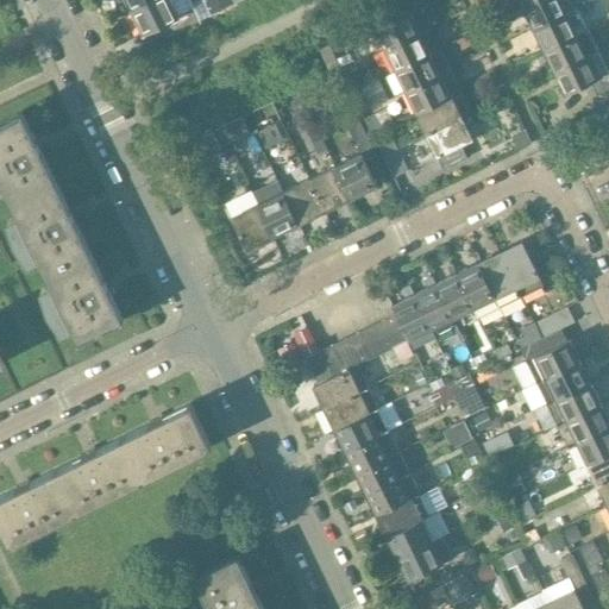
[(124,0),(130,11),(150,0),(124,0)]
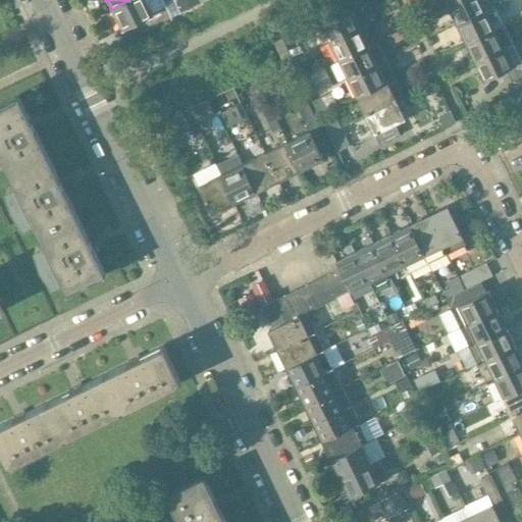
[(146,0),(128,0),(111,9),(121,31),(132,25),(137,35),(169,18),(164,7),(153,13),(146,0)]
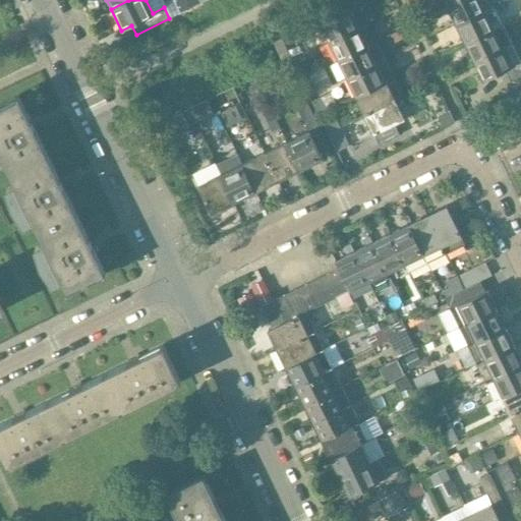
[(489,0),(457,0),(447,5),(456,24),(494,7),(489,0)]
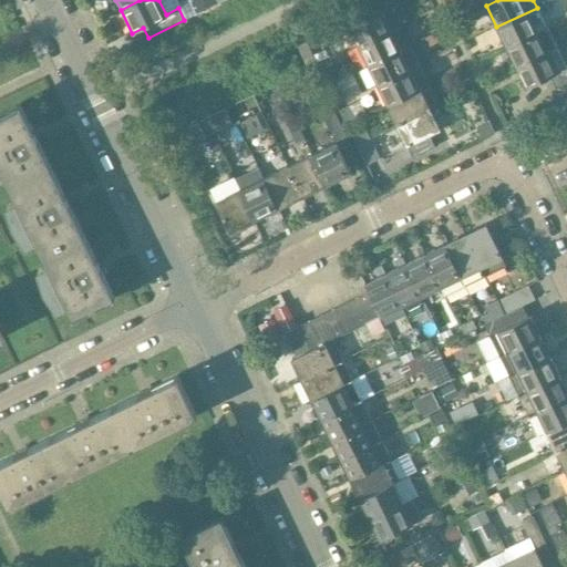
[(377,1),(343,17),(357,44),(390,29),(377,1)]
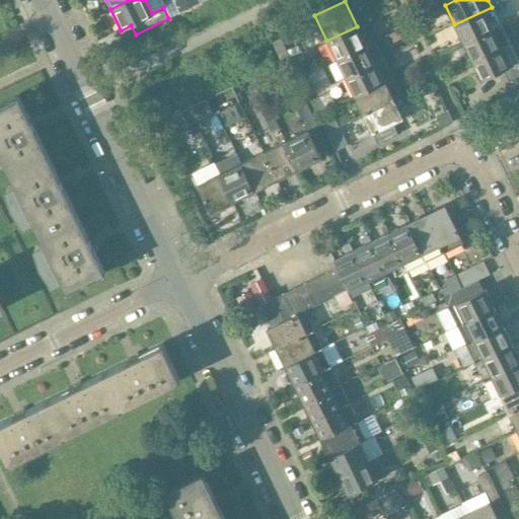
[(492,7),(454,24),(462,43),(500,24),(492,7)]
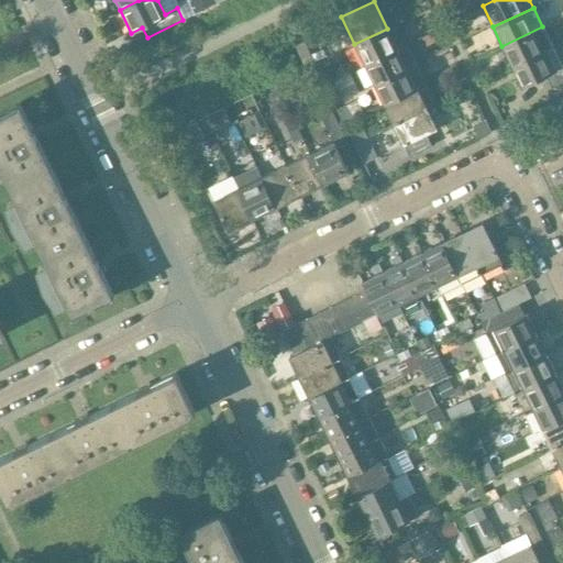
[(397,23),(387,28),(354,44),(364,63),(406,43),(397,23)]
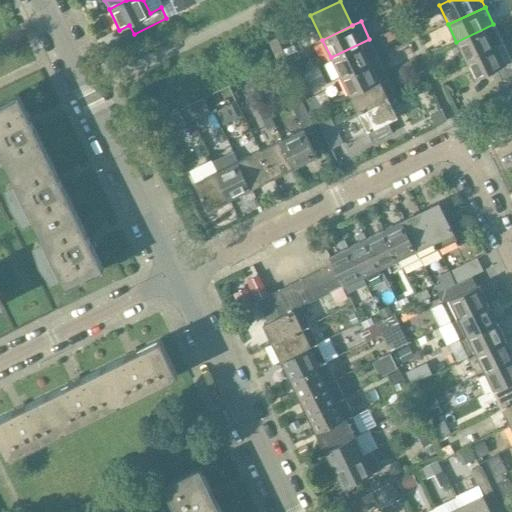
[(493,24),(456,42),(465,60),(502,43),(493,24)]
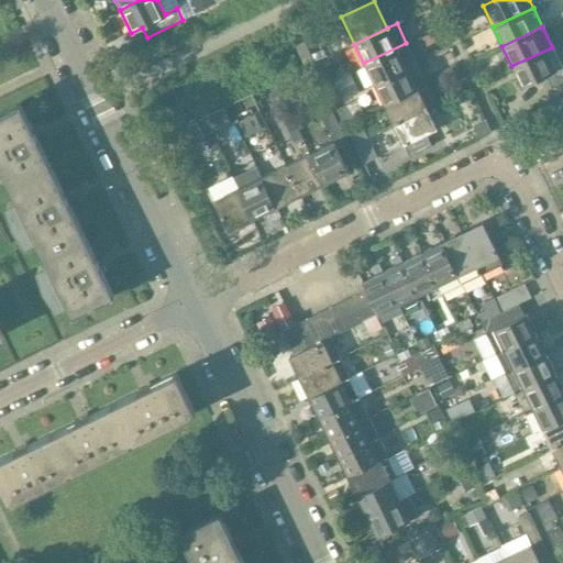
[(406,43),(364,63),(374,84),(416,63),(406,43)]
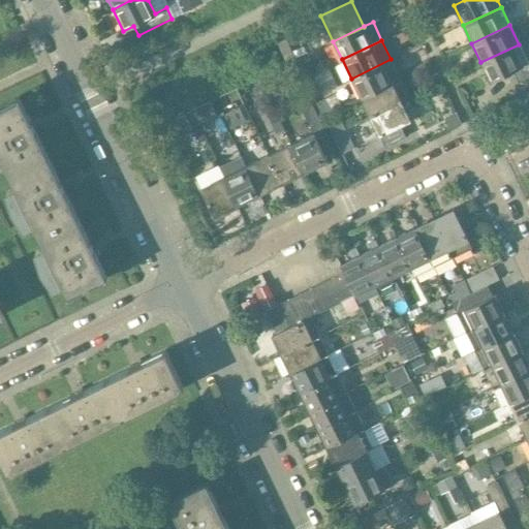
[(519,44),(480,62),(490,82),(512,70),(519,82),(528,76),(528,62),(528,63),(519,44)]
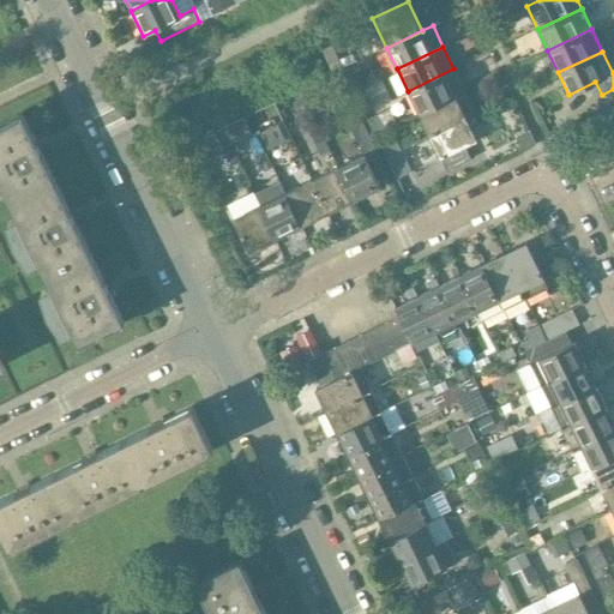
[(453,68),(408,91),(419,113),(464,90),(453,68)]
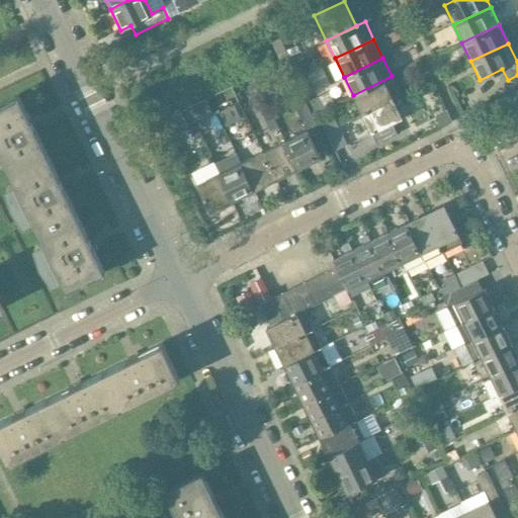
[(392,76),(353,95),(362,114),(393,100),(401,96),(392,76)]
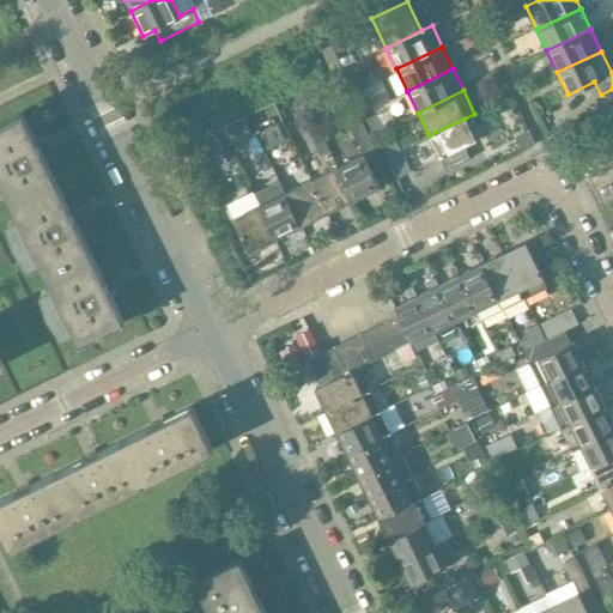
[(56,182),(41,152),(22,113),(0,122),(0,183),(10,205),(56,182)]
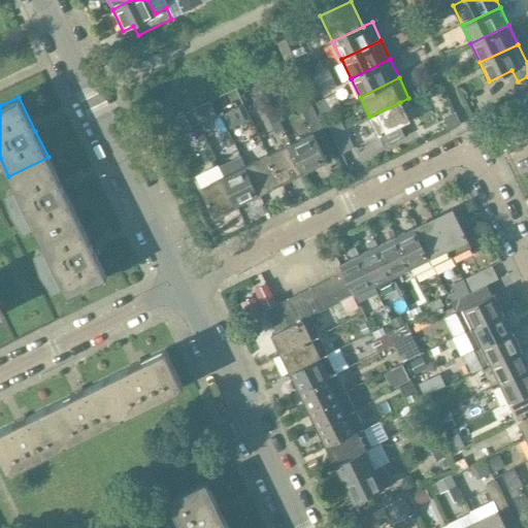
[(400,102),(369,117),(384,146),(404,137),(399,126),(409,121),(400,102)]
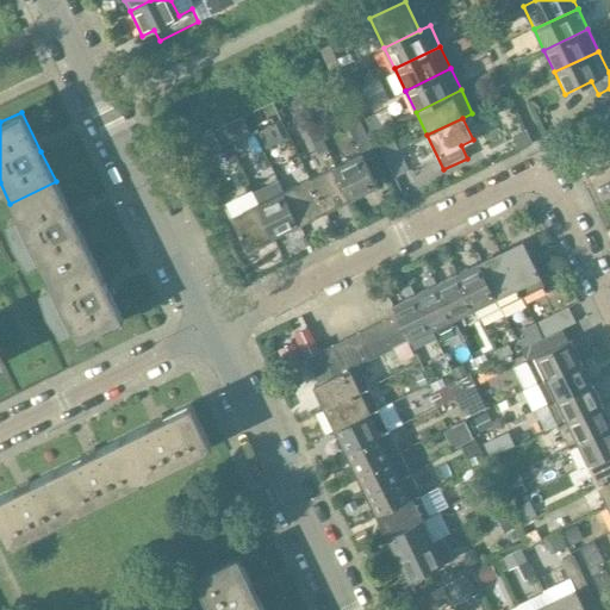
[(347,124),(352,135),(363,129),(358,119),(347,124)]
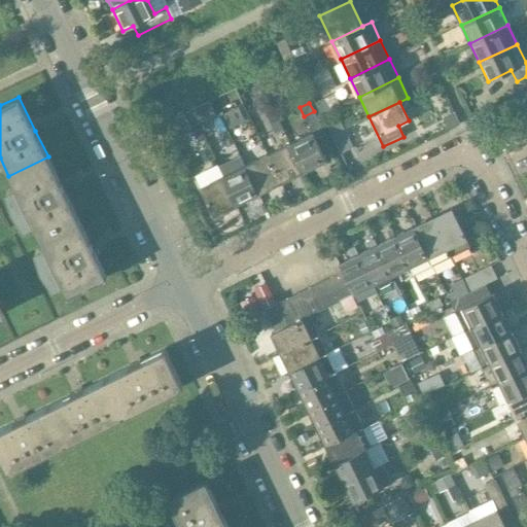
[(230,129),(245,121),(238,108),(223,115),(230,129)]
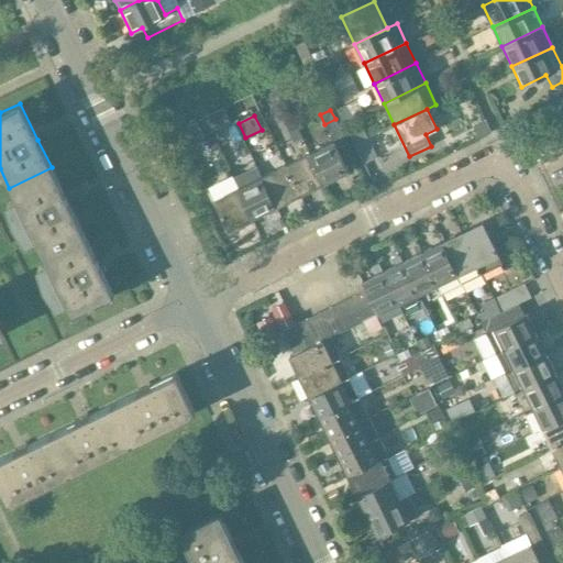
[(335,119),(324,124),(330,134),(340,130),(335,119)]
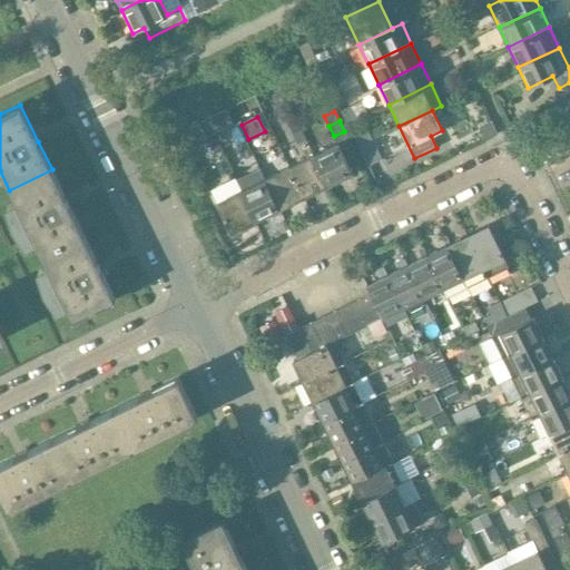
[(182,130),(183,135),(190,149),(207,140),(198,123),(182,130)]
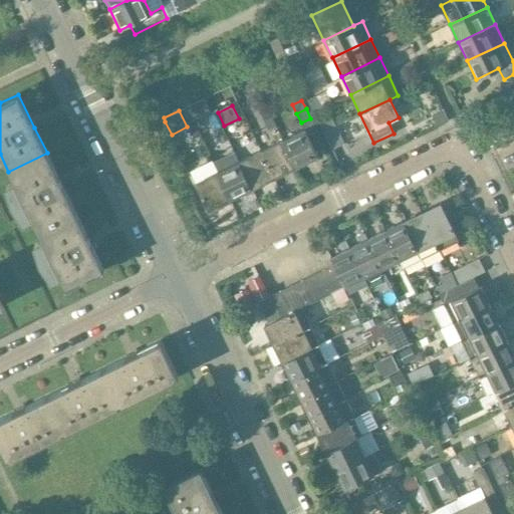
[(335,125),(331,117),(319,123),(322,132),(335,125)]
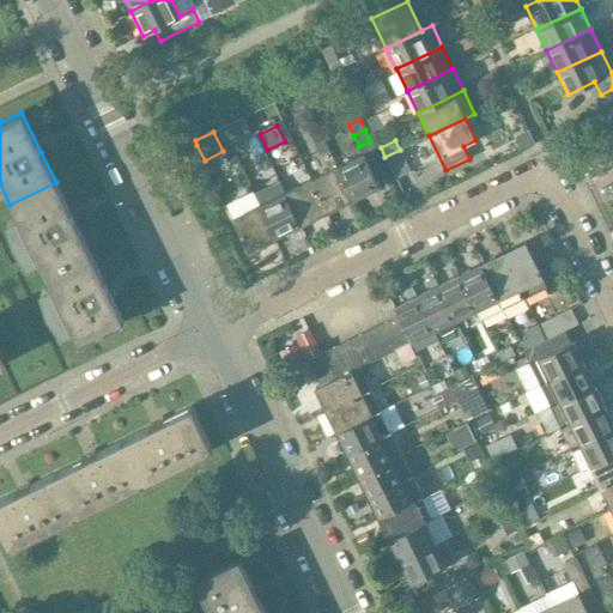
[(370,141),(359,146),(363,155),(364,157),(376,151),(370,141)]
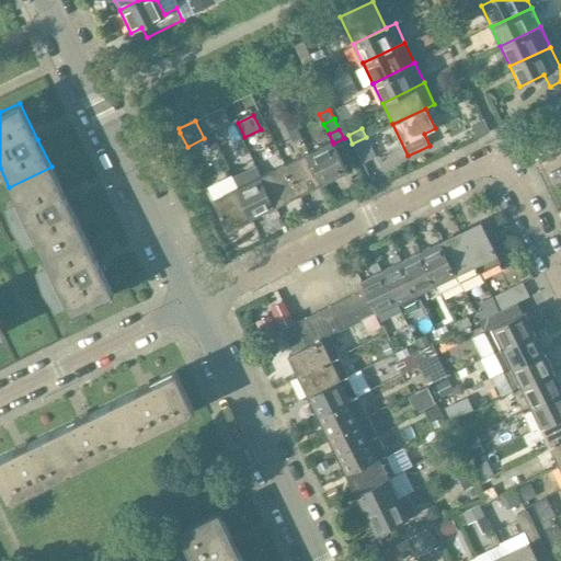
[(376,157),(366,137),(352,144),(362,163),(376,157)]
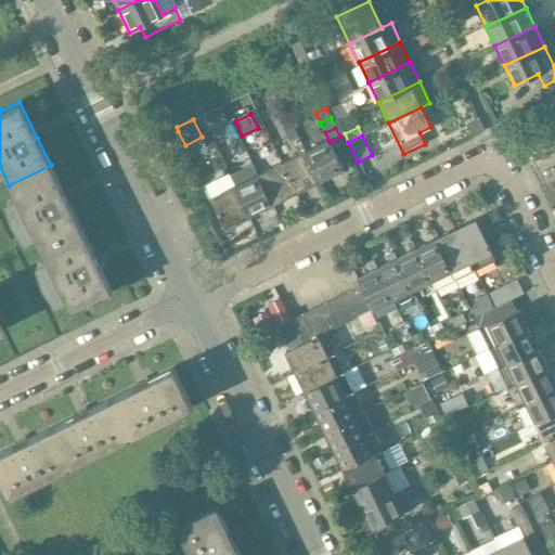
[(340,137),(330,142),(335,152),(345,146),(340,137)]
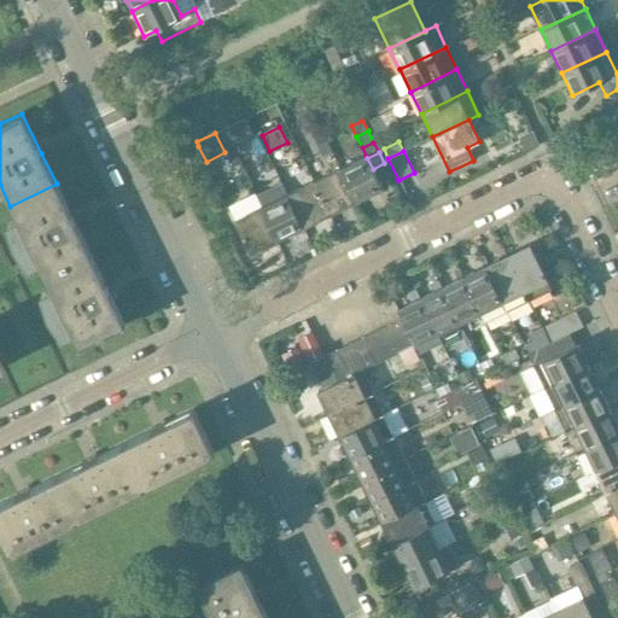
[(366,156),(338,169),(354,202),(382,188),(378,181),(373,169),(367,158),(366,156)]
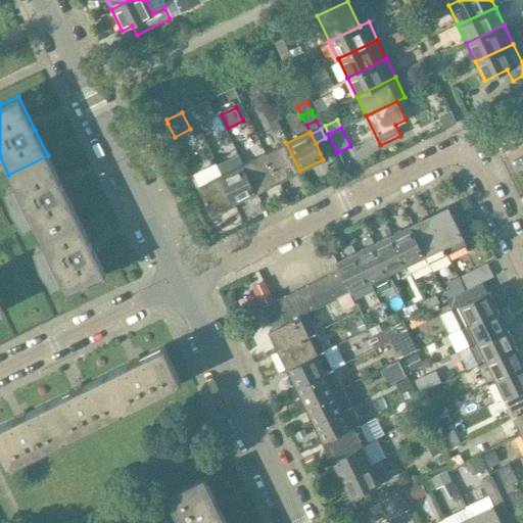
[(325,138),(316,143),(320,153),(330,148),(325,138)]
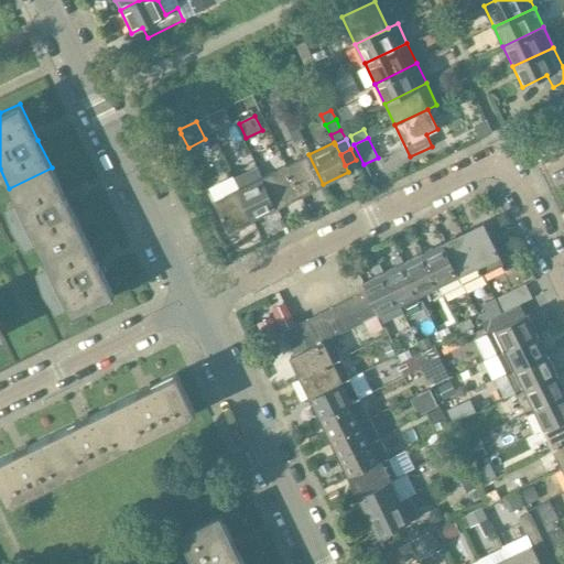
[(308,154),(285,166),(300,195),(323,184),(308,154)]
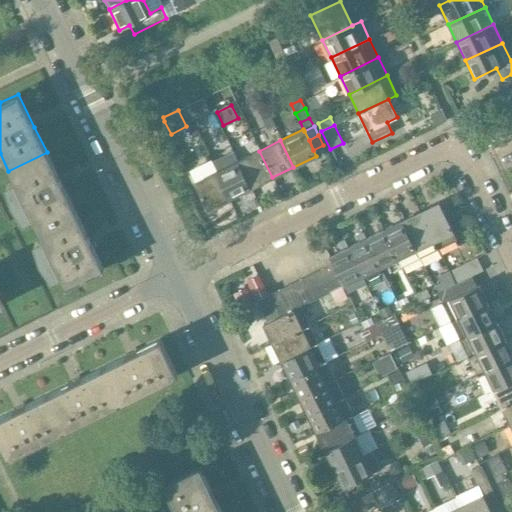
[(259,151),(238,161),(251,188),(272,177),(259,151)]
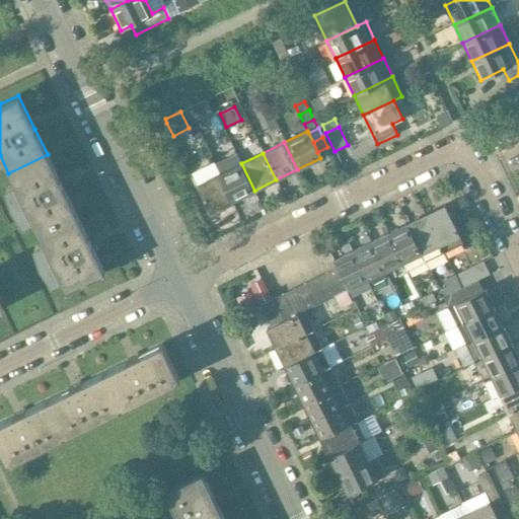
[(77,214),(64,188),(48,154),(8,173),(38,233),(77,214)]
